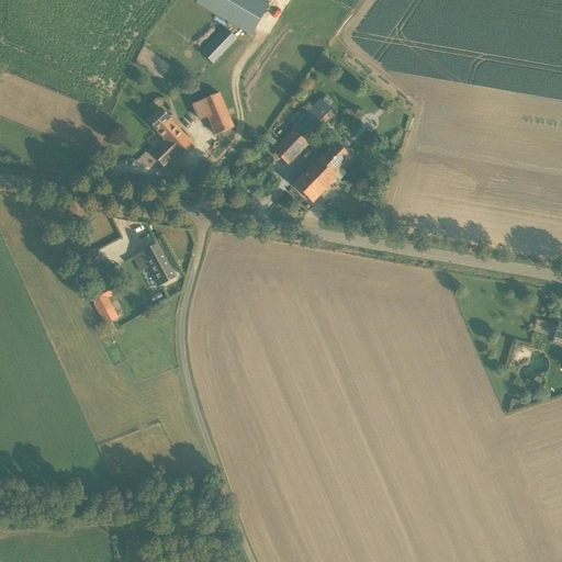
[(228,0),(261,18),(270,0),(228,0)]
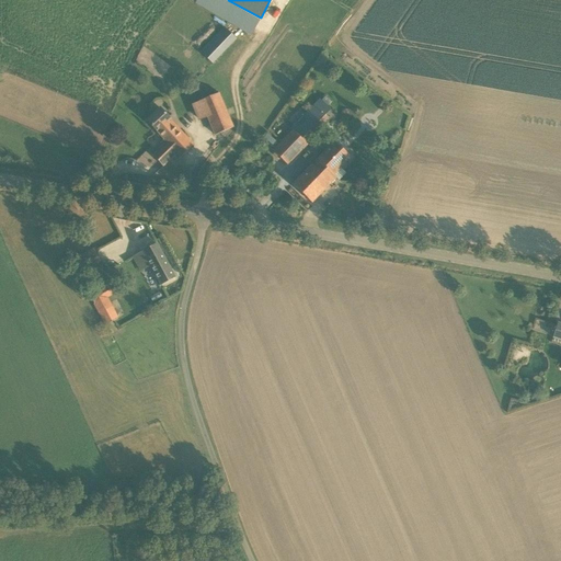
[(202,48),(215,64),(240,41),(227,25),(202,48)]
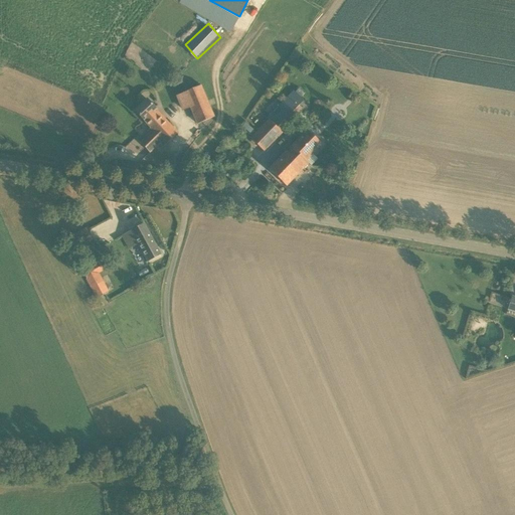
[(154,61),(136,48),(131,54),(150,67),(154,61)]
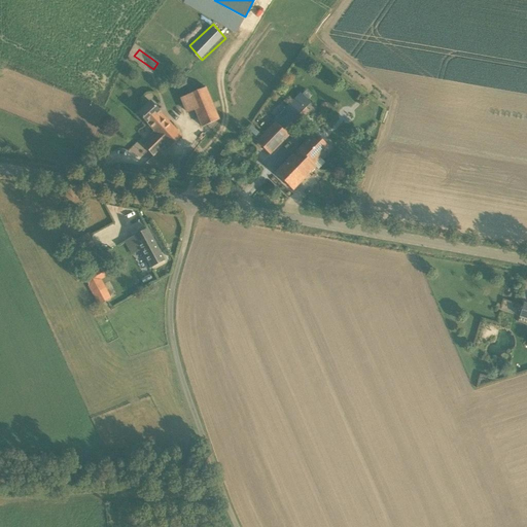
[(202,127),(219,119),(206,88),(188,95),(202,127)]
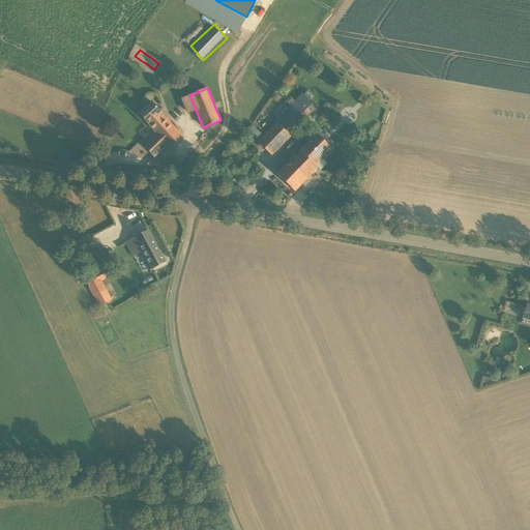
[(277,123),(274,125),(258,142),(271,155),(291,136),(289,134),(310,112),(306,109),(313,104),(302,92),(274,120),(277,123)]
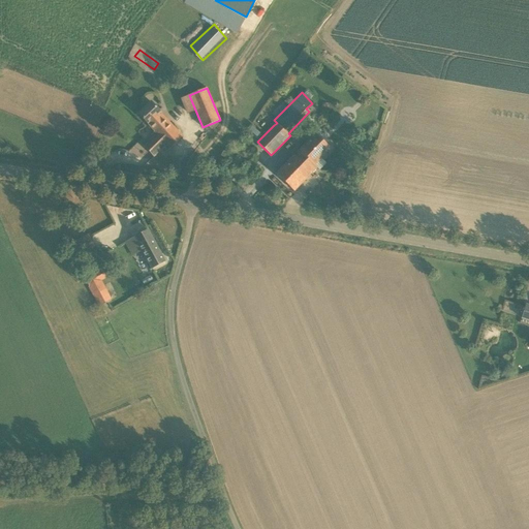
[(183,137),(160,114),(161,113),(151,101),(138,114),(148,124),(149,123),(156,130),(152,134),(154,136),(145,146),(154,157),(165,146),(169,150),(183,137)]
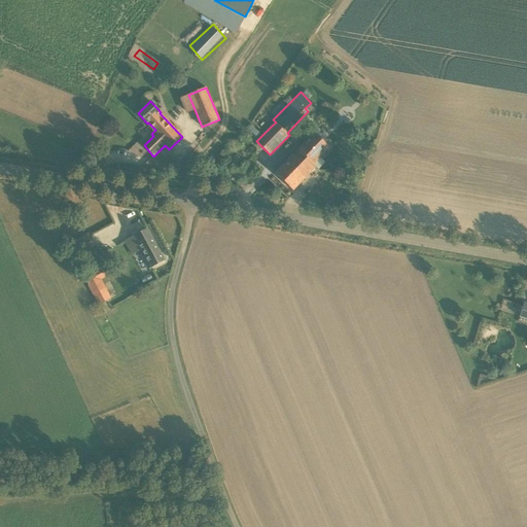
[(292,190),(316,167),(313,165),(329,148),(314,133),(275,173),(292,190)]
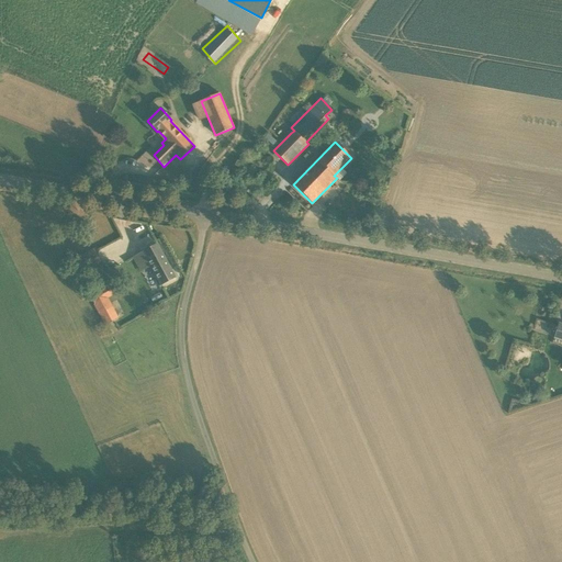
[(244,165),(238,160),(234,165),(240,169),(244,165)]
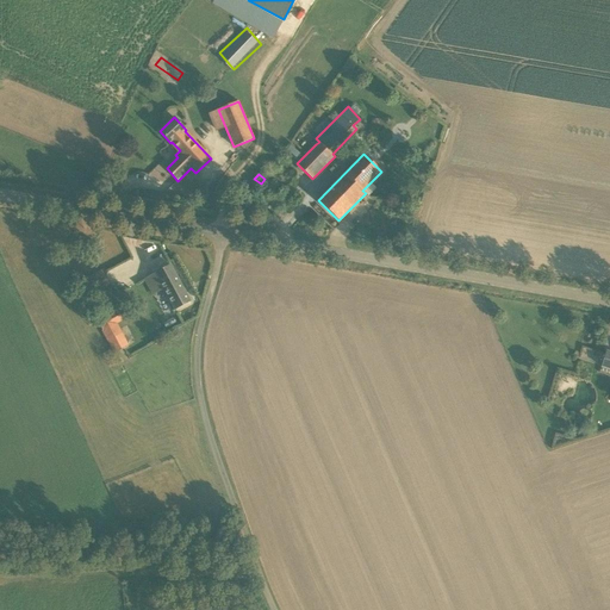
[(159,281),(175,310),(191,302),(170,265),(145,279),(149,286),(159,281)]
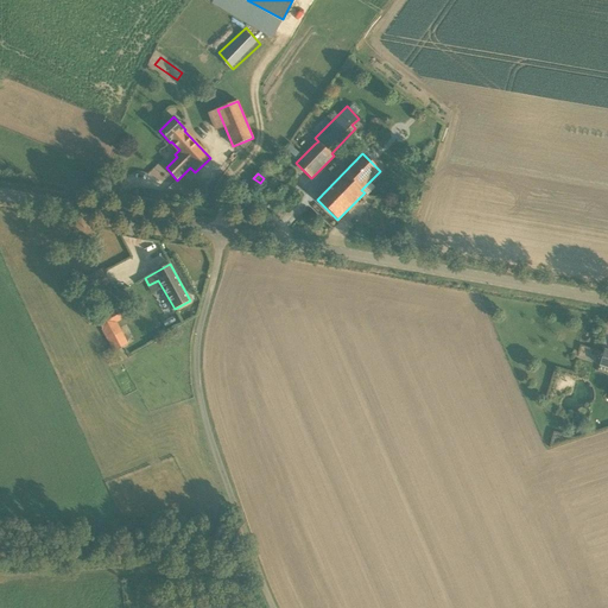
[(78,283),(83,293),(86,297),(111,284),(102,270),(78,283)]
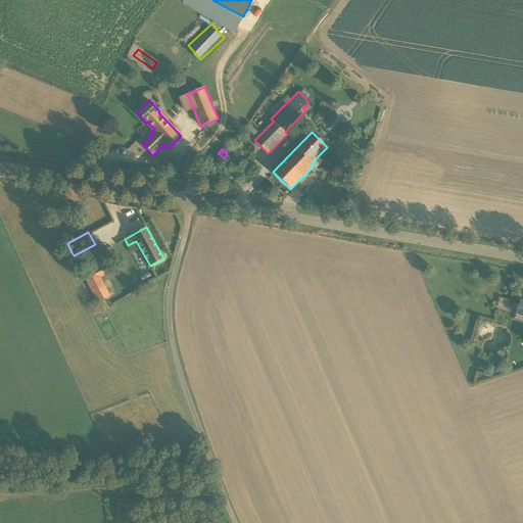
[(109,296),(100,278),(110,272),(103,259),(82,272),(98,302),(109,296)]
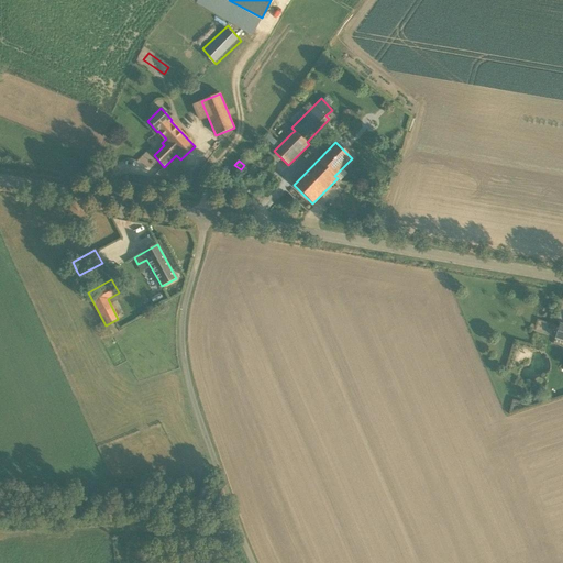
[(540,398),(537,392),(529,395),(533,403),(540,398)]
